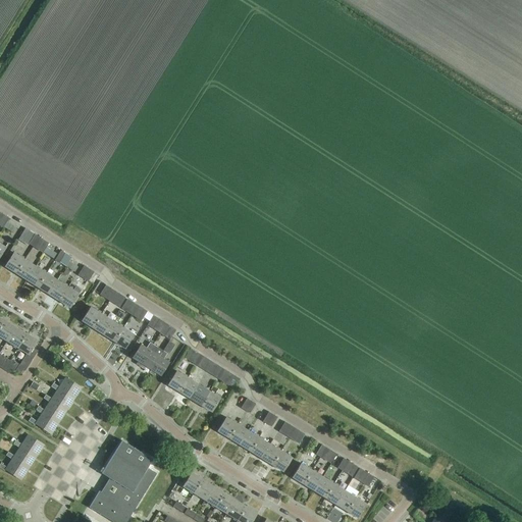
[(3,227),(7,222),(9,218),(0,212),(0,226),(3,228),(3,227)]
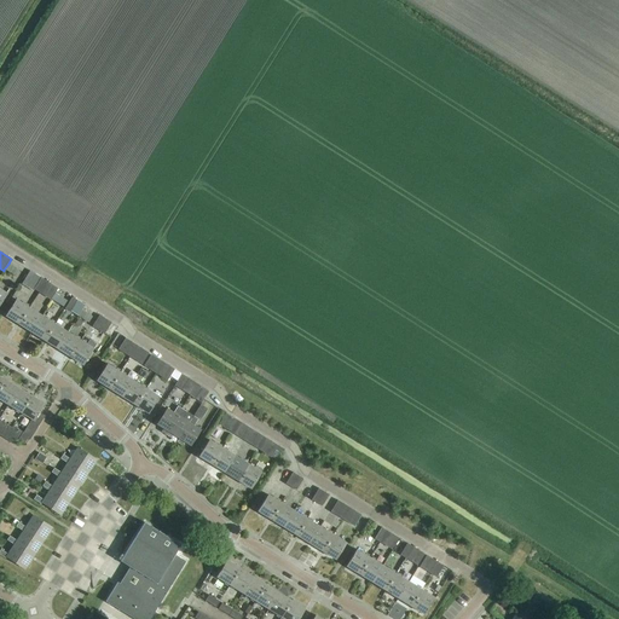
[(15,277),(19,271),(9,264),(4,270),(15,277)]
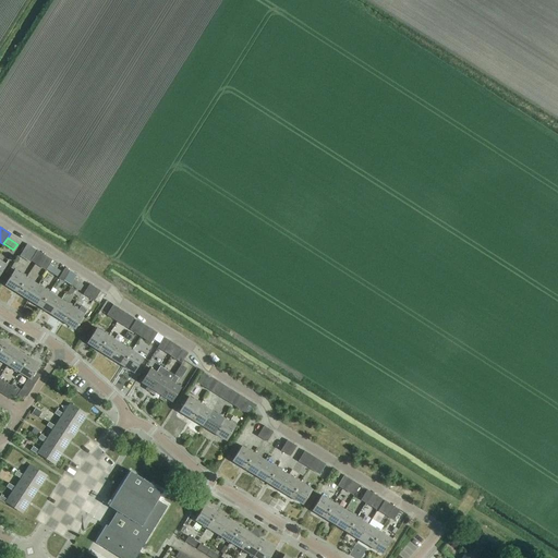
[(35,264),(41,254),(37,251),(31,262),(35,264)]
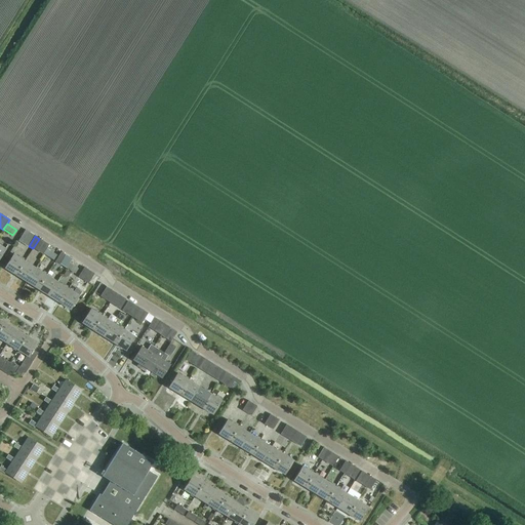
[(39,239),(33,248),(42,254),(49,245),(39,239)]
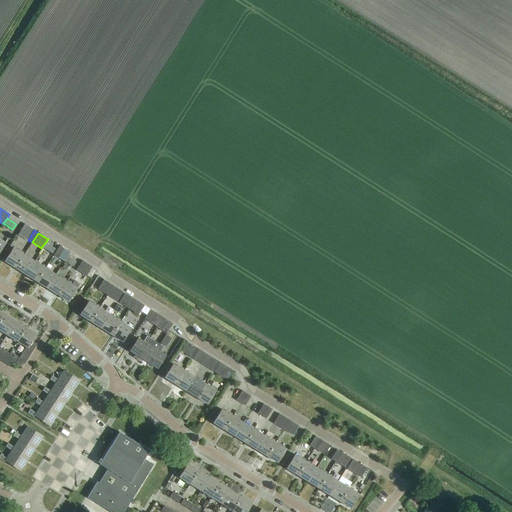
[(54,249),(46,243),(43,248),(51,253),(54,249)]
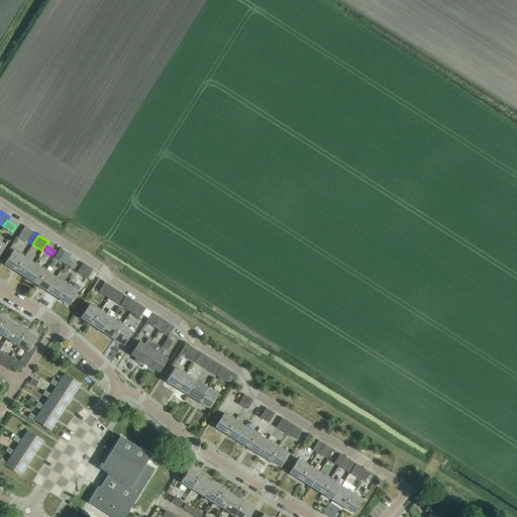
[(59,262),(65,252),(61,249),(55,260),(59,262)]
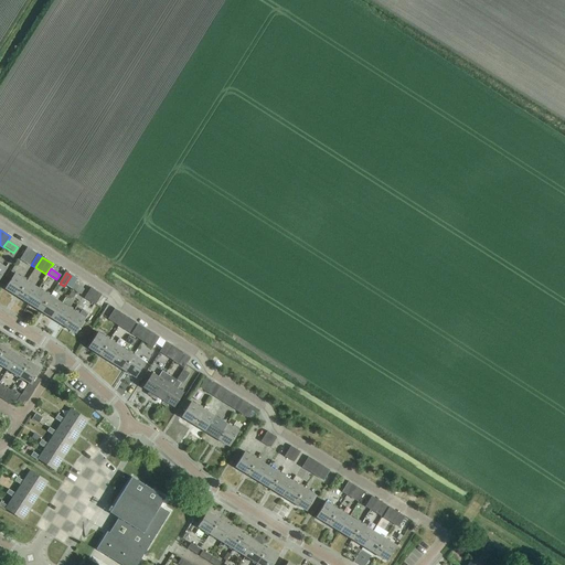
[(17,297),(27,281),(14,274),(4,289),(17,297)]
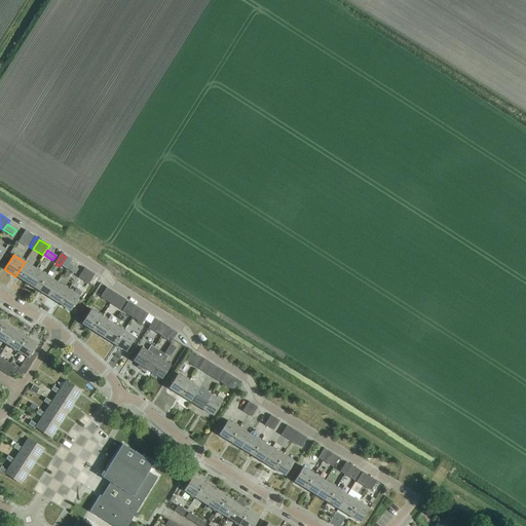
[(27,284),(35,269),(25,262),(15,276),(27,284)]
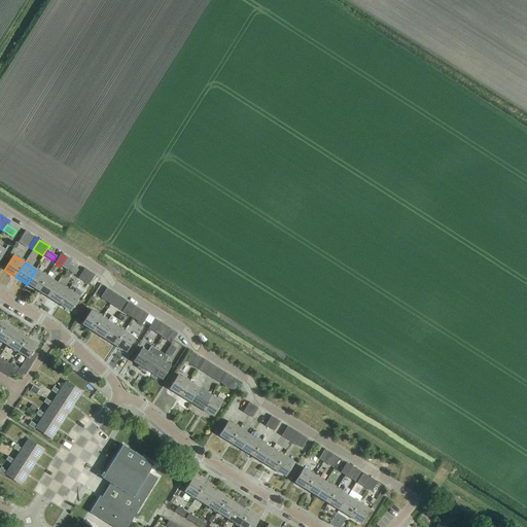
[(76,276),(79,271),(70,266),(67,270),(76,276)]
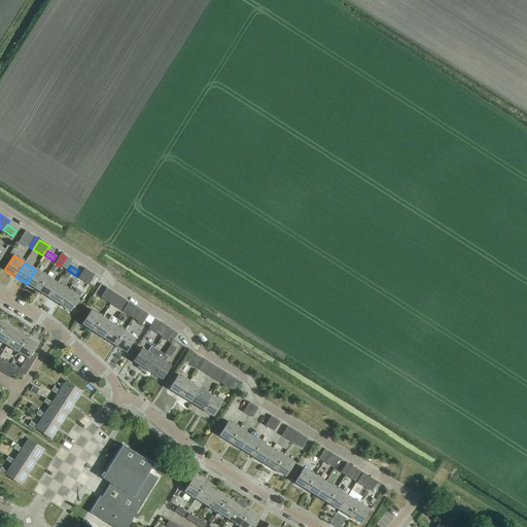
[(37,291),(46,277),(35,270),(27,284),(37,291)]
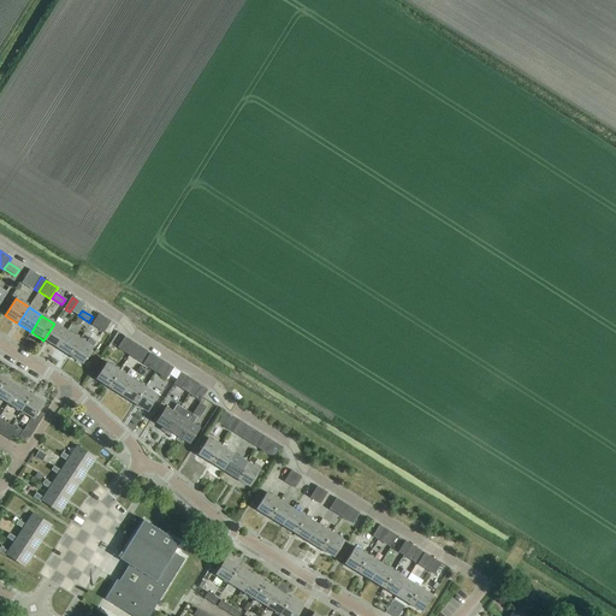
[(105,333),(111,323),(98,315),(92,326),(105,333)]
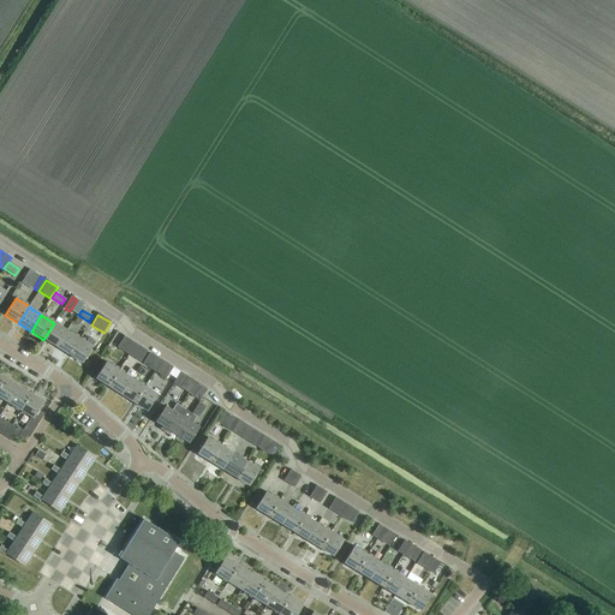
[(57,347),(67,330),(54,323),(43,340),(57,347)]
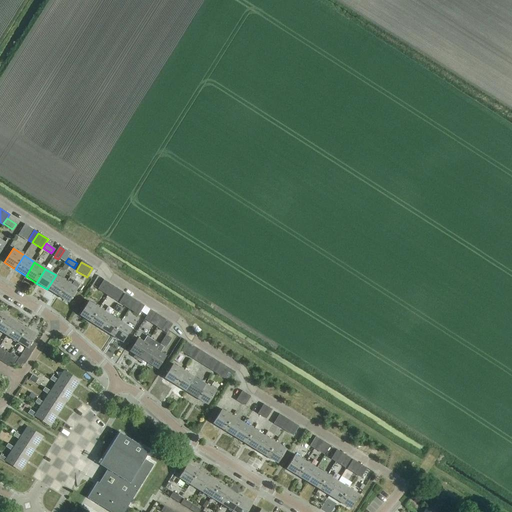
[(58,296),(67,282),(56,275),(47,289),(58,296)]
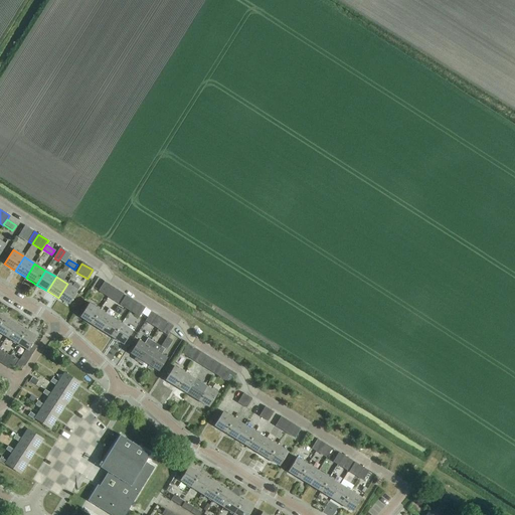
[(109,298),(114,289),(104,283),(98,292),(109,298)]
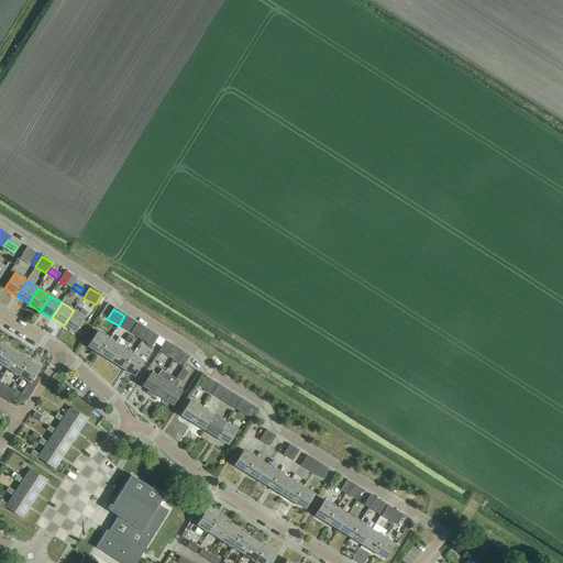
[(76,333),(86,318),(74,310),(64,326),(76,333)]
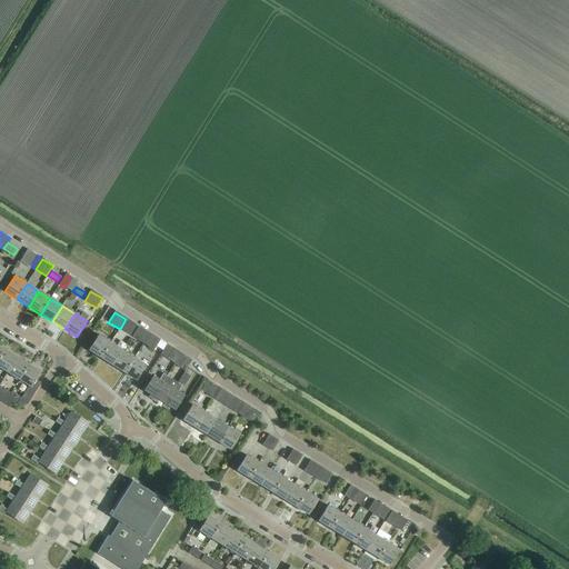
[(126,319),(120,329),(130,336),(136,326),(126,319)]
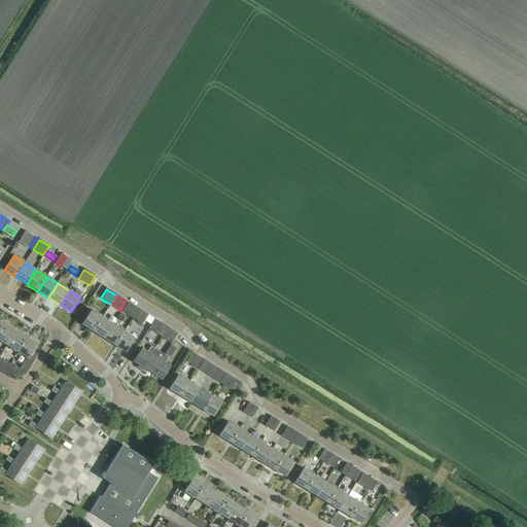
[(133,319),(138,310),(129,304),(123,312),(133,319)]
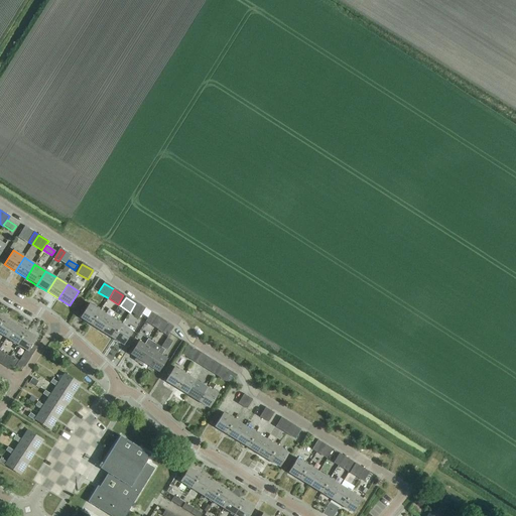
[(135,303),(130,312),(134,315),(140,306),(135,303)]
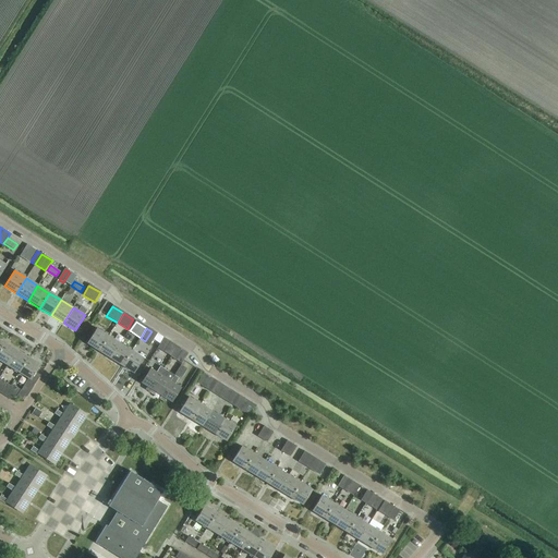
[(98,352),(108,337),(97,329),(87,344),(98,352)]
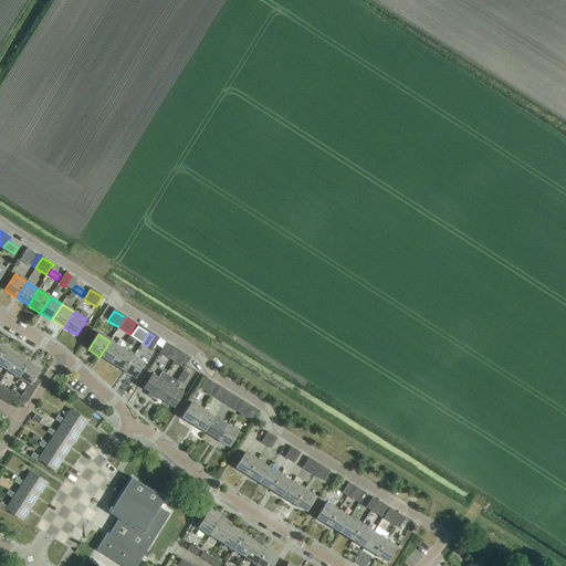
[(109,342),(100,357),(112,364),(122,349),(109,342)]
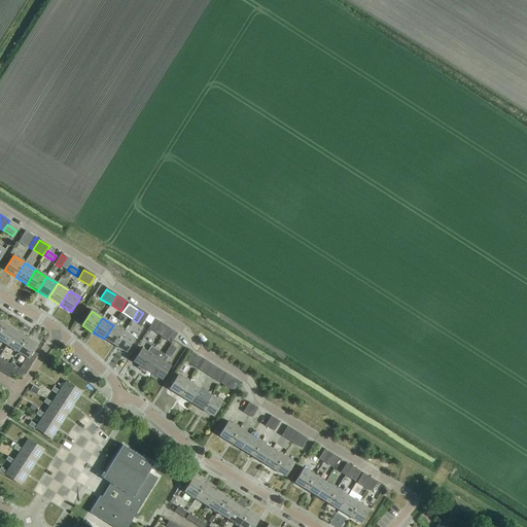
[(154,320),(148,330),(153,334),(161,323),(154,320)]
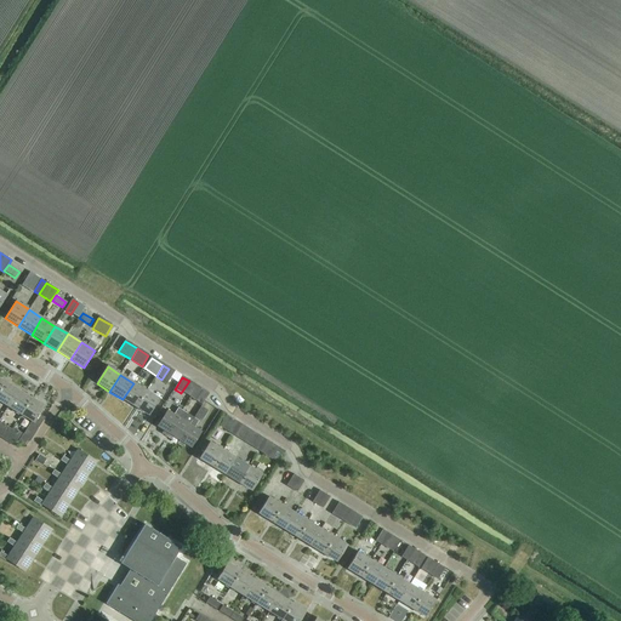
[(0,402),(9,406),(18,391),(5,382),(0,389),(0,402)]
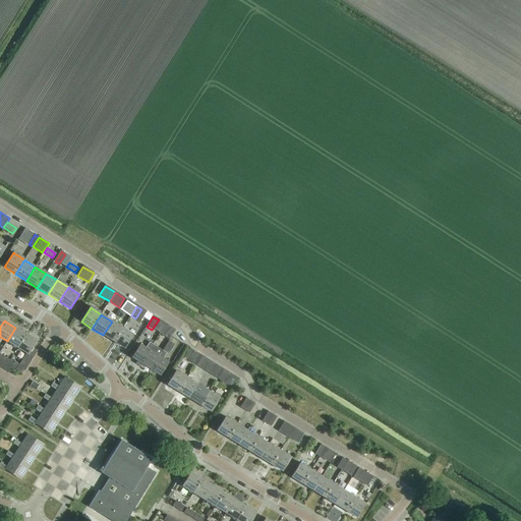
[(113,342),(122,328),(112,322),(103,335),(113,342)]
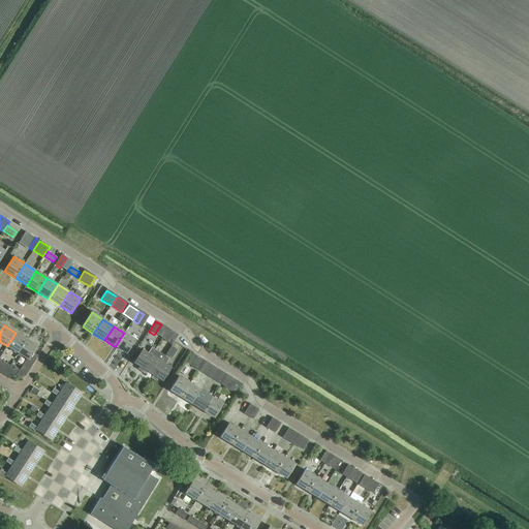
[(16,333),(7,346),(18,353),(27,339),(16,333)]
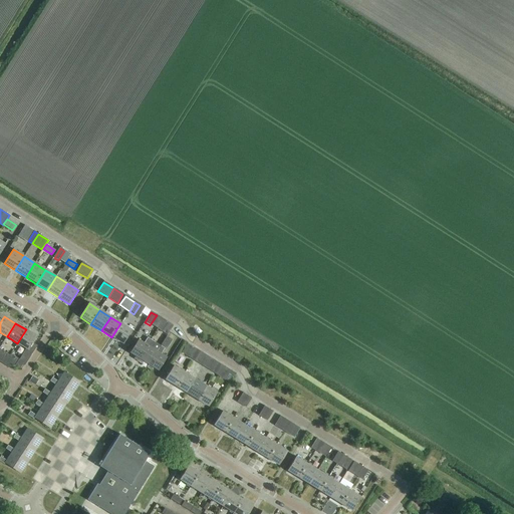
[(120,323),(111,337),(122,344),(132,330),(120,323)]
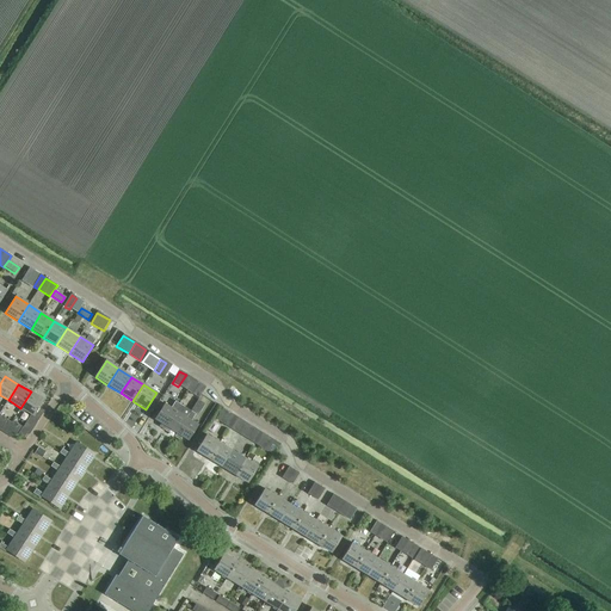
[(193,396),(198,400),(205,388),(201,384),(193,396)]
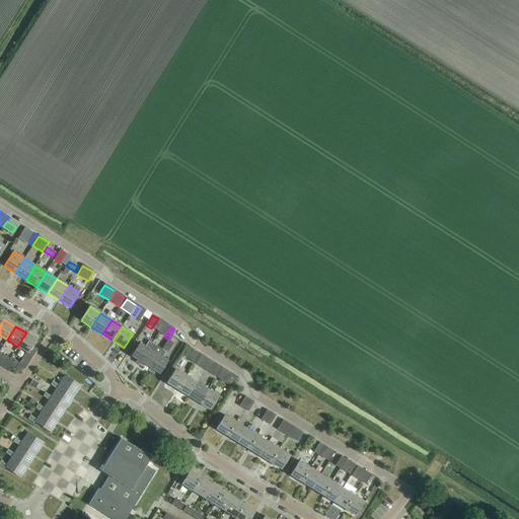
[(10,359),(5,368),(13,372),(15,369),(20,372),(23,366),(26,368),(38,350),(33,347),(38,340),(26,332),(17,347),(26,352),(18,364),(10,359)]
